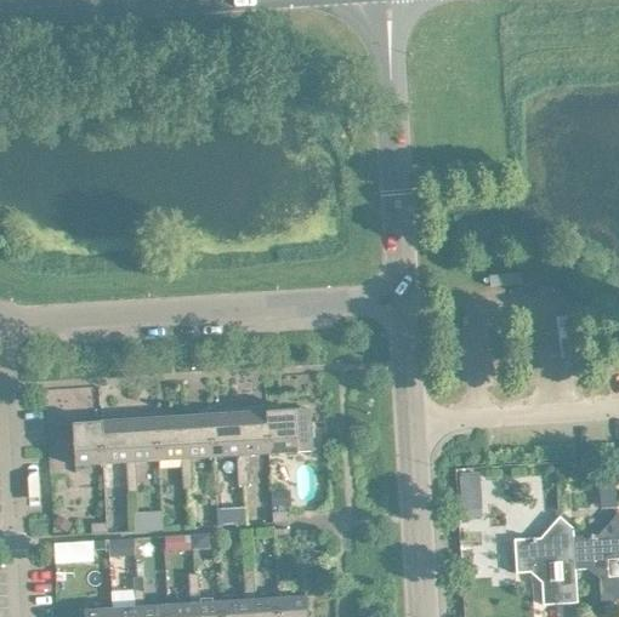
[(266,404),(238,406),(240,455),(245,455),(268,452),(266,404)]
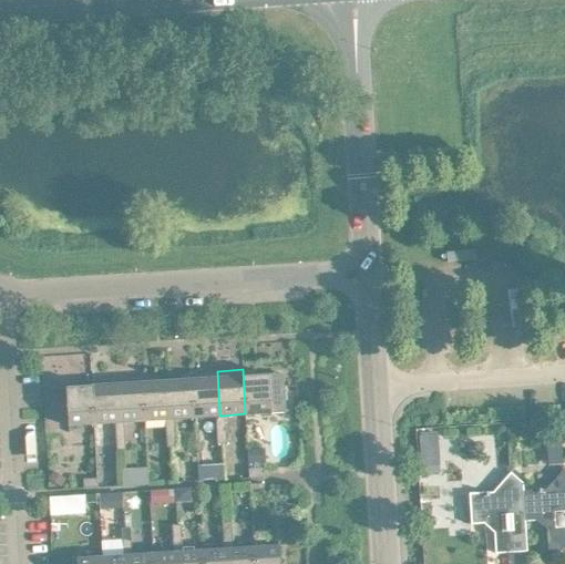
[(247,369),(243,369),(245,413),(285,411),(283,372),(248,375),(247,369)]
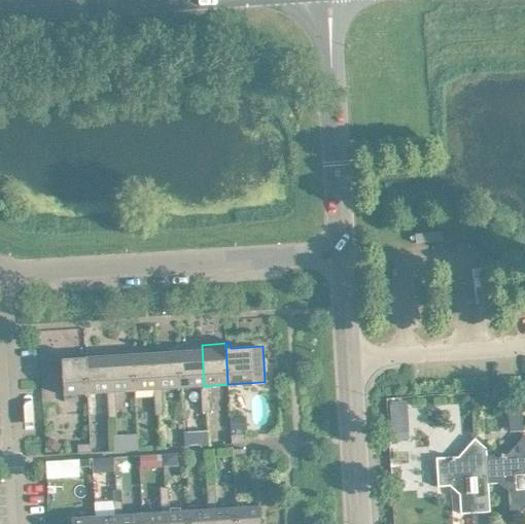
[(202,345),(178,346),(181,387),(200,386),(204,386),(202,345)]
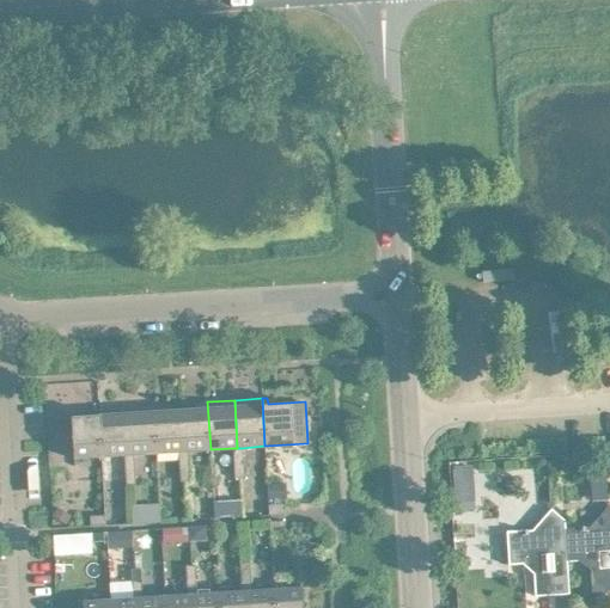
[(202,407),(181,410),(183,452),(188,450),(211,449),(207,401),(202,403),(202,407)]
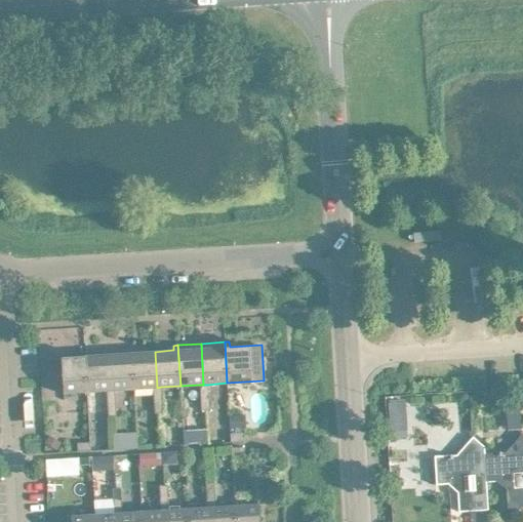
[(110,390),(114,390),(133,389),(131,348),(108,349),(110,390)]
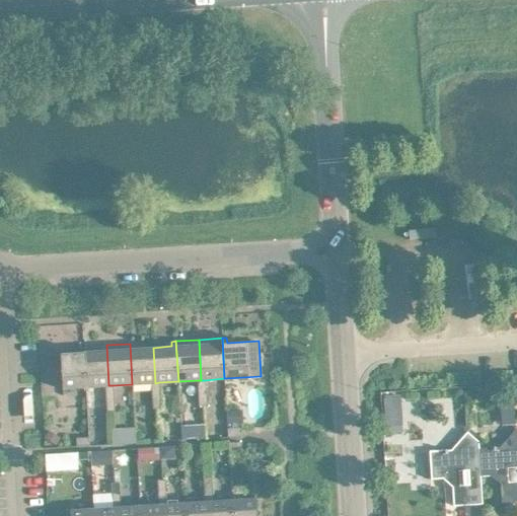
[(132,384),(151,383),(155,383),(153,348),(135,349),(134,344),(130,344),(132,384)]
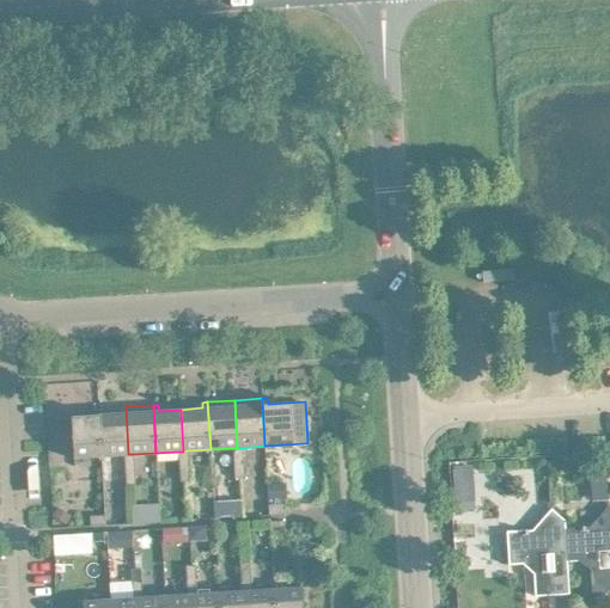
[(102,456),(123,455),(128,454),(126,406),(98,409),(102,456)]
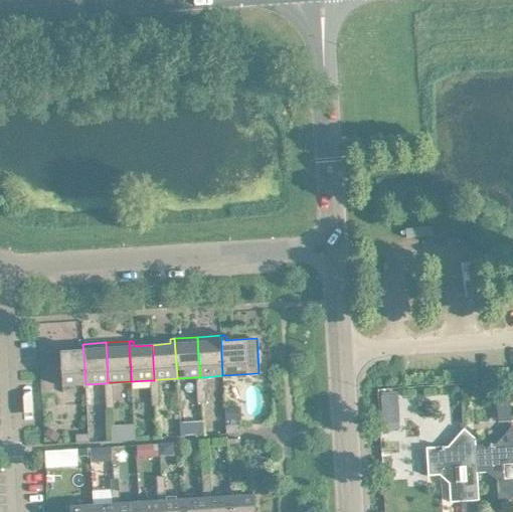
[(61,385),(86,384),(82,344),(78,344),(78,349),(59,350),(61,385)]
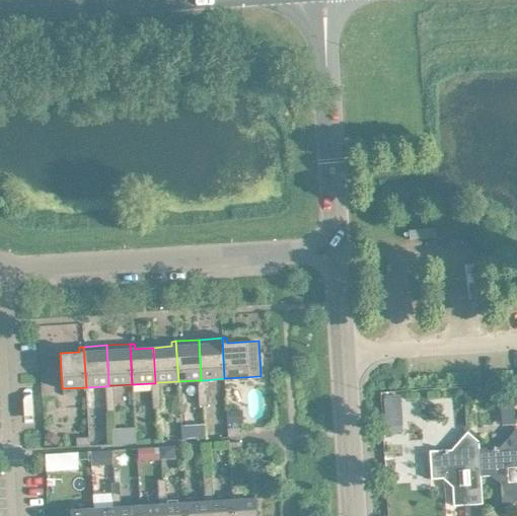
[(205,380),(201,380),(197,380),(198,392),(206,392),(205,380)]
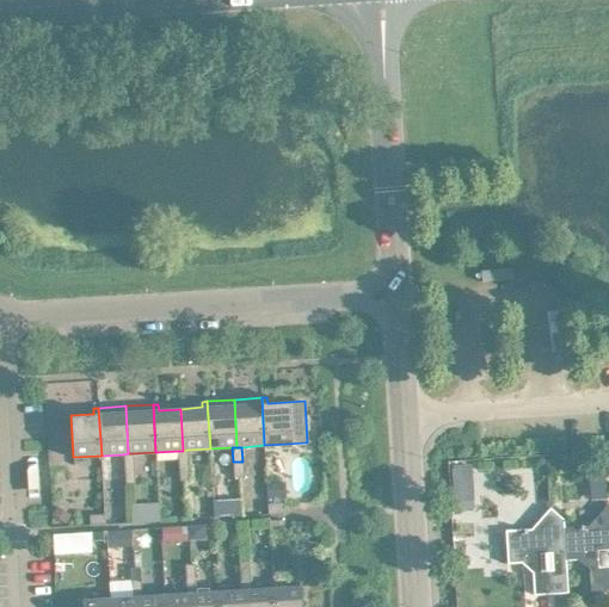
[(188,450),(183,451),(178,451),(179,465),(189,465),(188,450)]
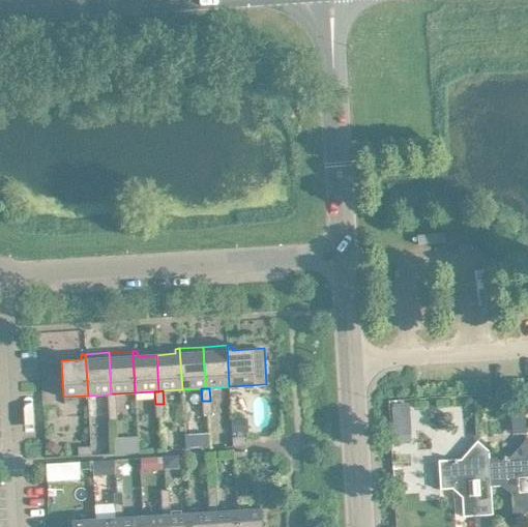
[(107,394),(108,407),(116,406),(115,393),(111,393),(107,394)]
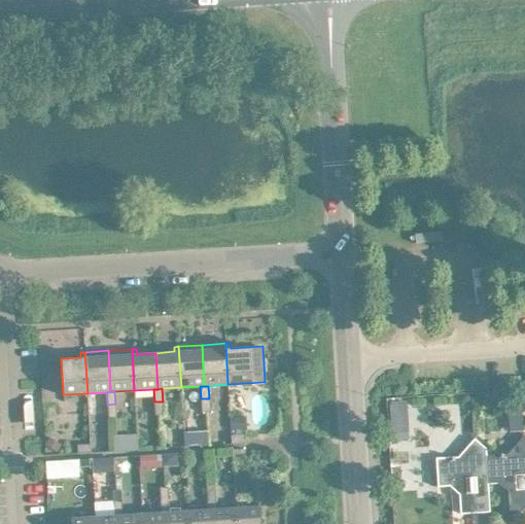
[(209,398),(201,398),(202,412),(210,411),(209,398)]
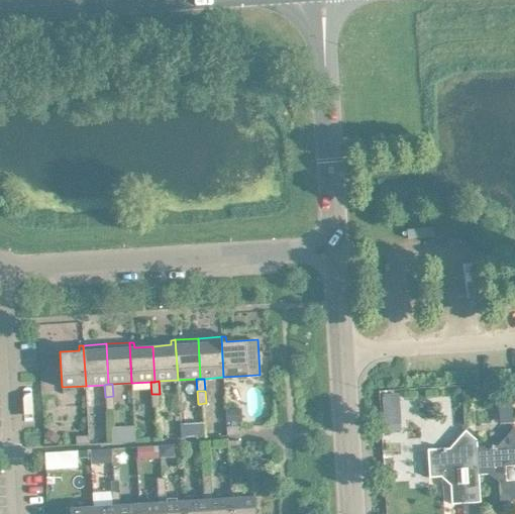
[(160,394),(151,394),(151,406),(160,406),(160,394)]
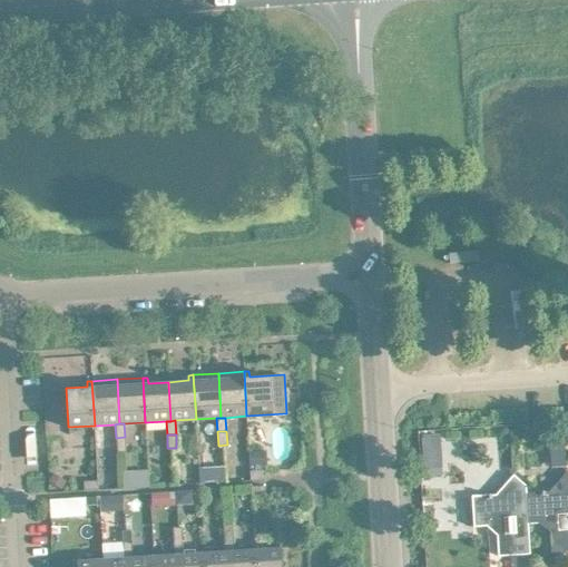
[(125,437),(116,438),(117,451),(126,451),(125,437)]
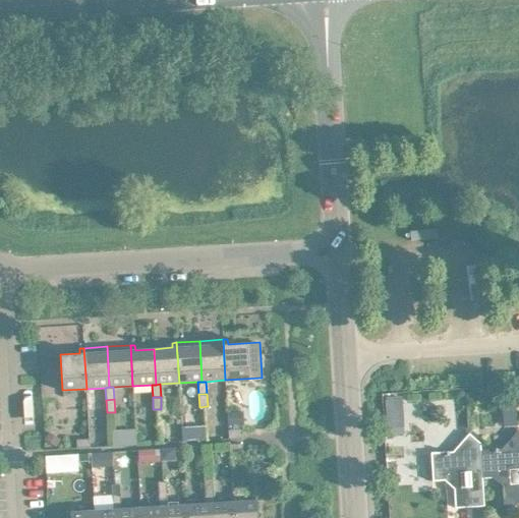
[(243,411),(228,411),(228,424),(244,423),(243,411)]
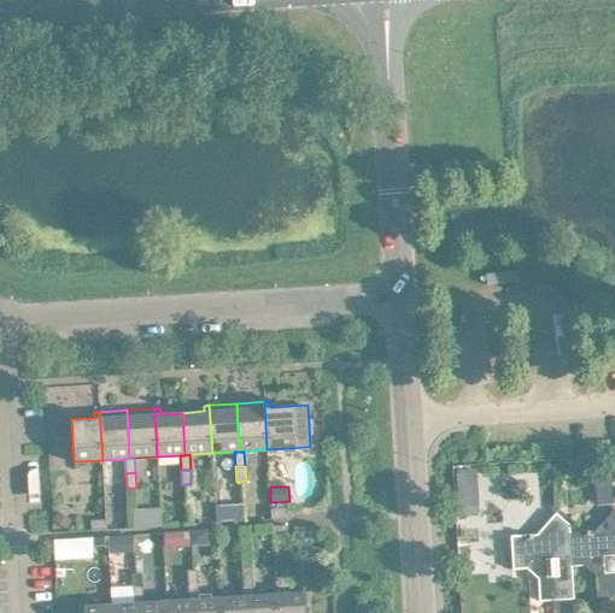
[(478,493),(457,494),(458,506),(463,506),(479,505),(478,493)]
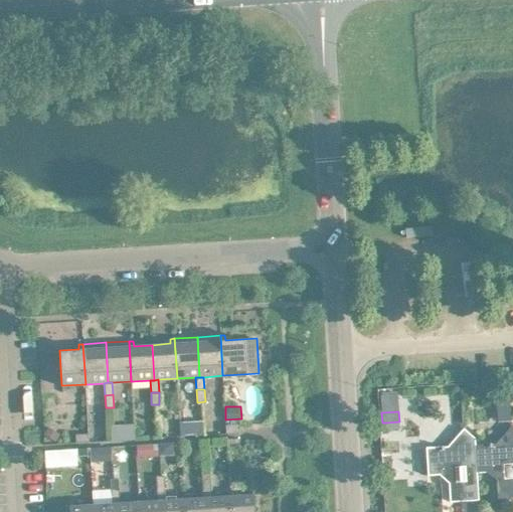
[(399,421),(386,422),(386,431),(399,430),(399,421)]
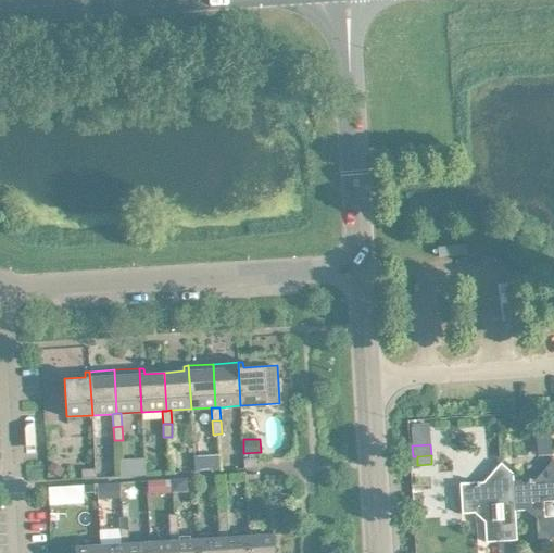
[(243,459),(244,467),(257,466),(257,457),(243,459)]
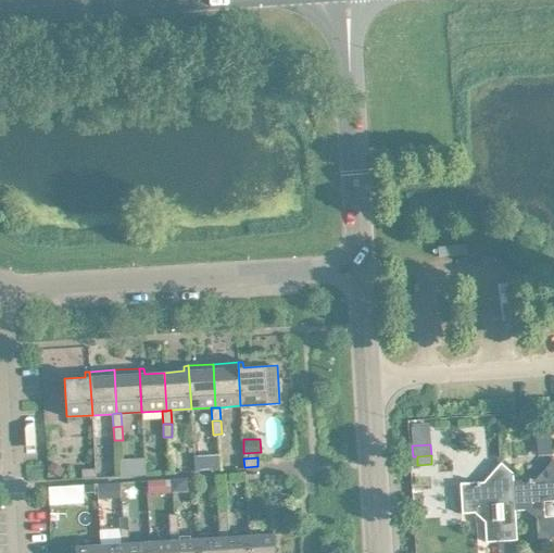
[(536,478),(513,479),(512,479),(514,510),(526,508),(536,518),(537,538),(553,537),(553,461),(552,459),(536,478)]
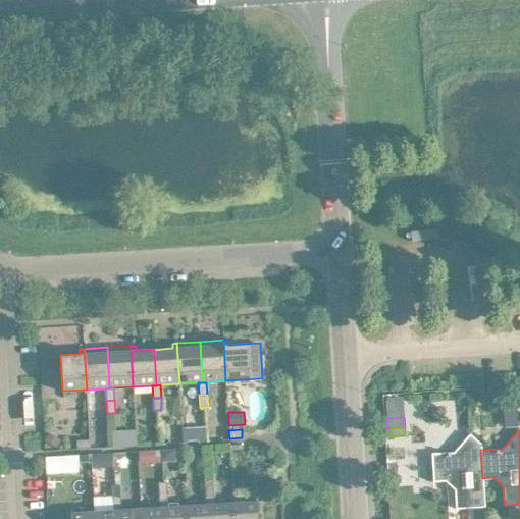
[(49,432),(44,439),(56,447),(60,439),(49,432)]
